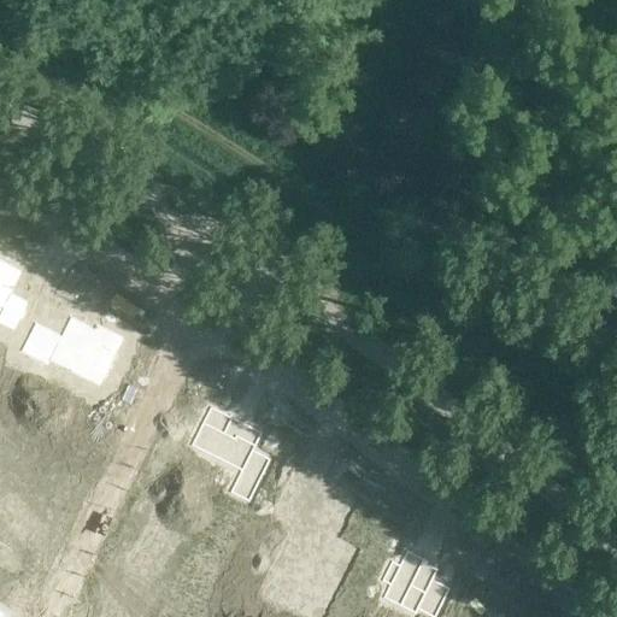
[(0,309),(1,310),(0,311),(0,324),(13,331),(29,301),(11,293),(22,271),(0,260),(0,309)]
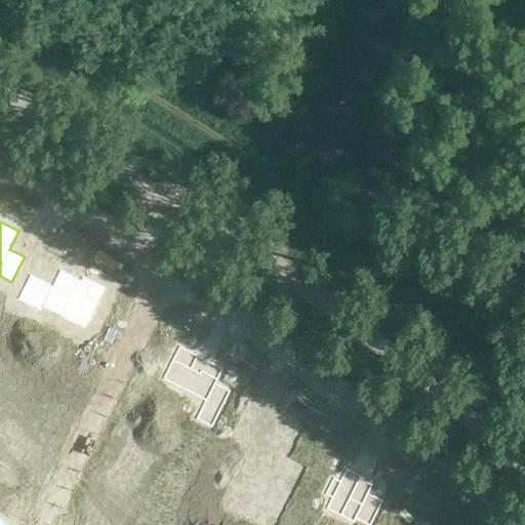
[(30,275),(16,300),(40,312),(42,309),(84,330),(92,314),(94,315),(96,312),(94,310),(106,287),(81,276),(80,279),(59,270),(51,285),(30,275)]
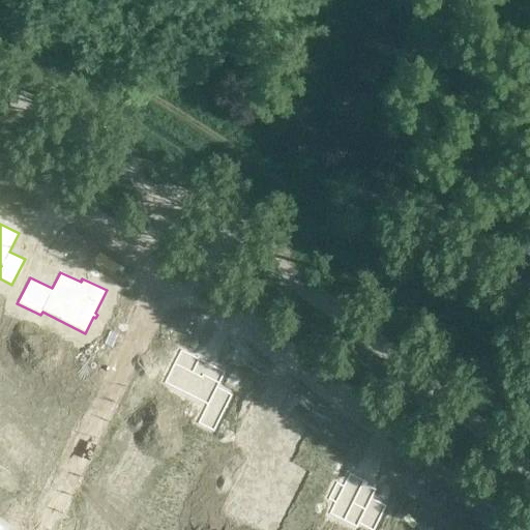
[(172,366),(164,384),(207,405),(198,422),(198,424),(213,432),(224,413),(232,395),(226,391),(217,388),(225,373),(209,364),(209,363),(208,362),(207,363),(199,359),(199,358),(198,357),(197,358),(181,350),(172,366)]
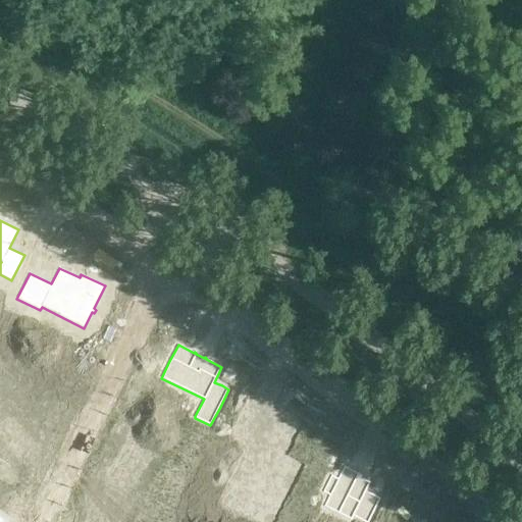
[(237,479),(224,503),(263,521),(271,521),(281,504),(279,503),(286,488),(289,489),(299,467),(281,458),(292,437),(289,436),(296,423),(280,415),(277,421),(265,414),(266,411),(250,403),(240,422),(238,421),(236,427),(237,428),(232,435),(256,447),(246,467),(247,468),(241,481),(237,479)]
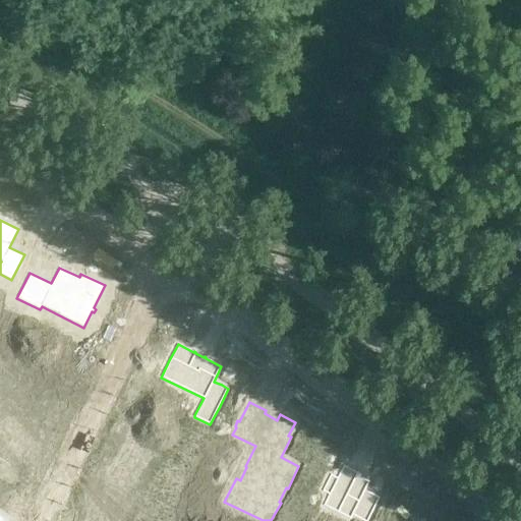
[(330,474),(322,490),(329,495),(323,505),(350,519),(352,515),(363,520),(366,520),(380,497),(364,489),(369,481),(360,476),(361,474),(358,473),(359,472),(357,471),(357,472),(347,467),(347,466),(346,465),(345,466),(343,465),(337,477),(330,474)]
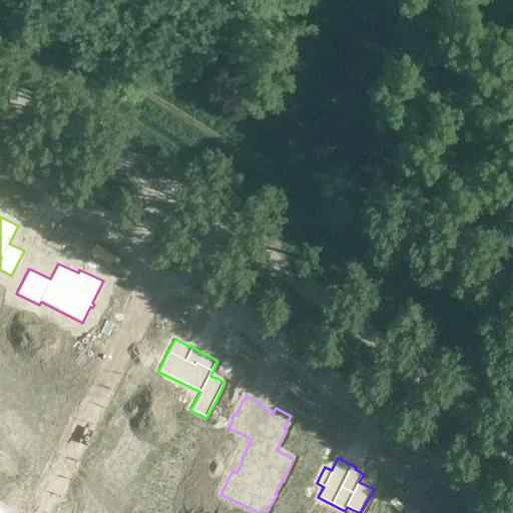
All buildings are outlined.
